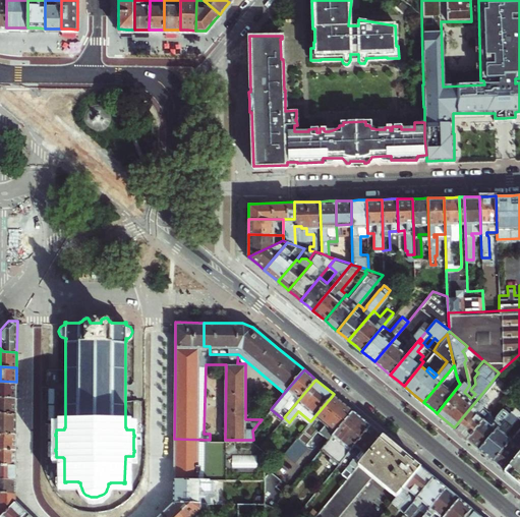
[(0,397),(16,397),(16,389),(16,382),(0,381),(0,397)]
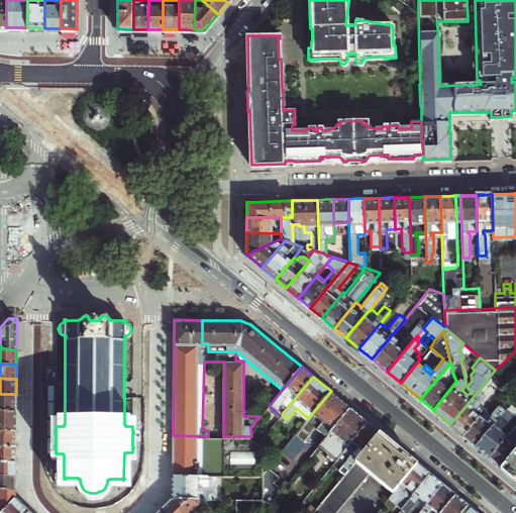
[(480,389),(450,424),(459,431),(462,434),(485,407),(478,402),(485,393),(480,389)]
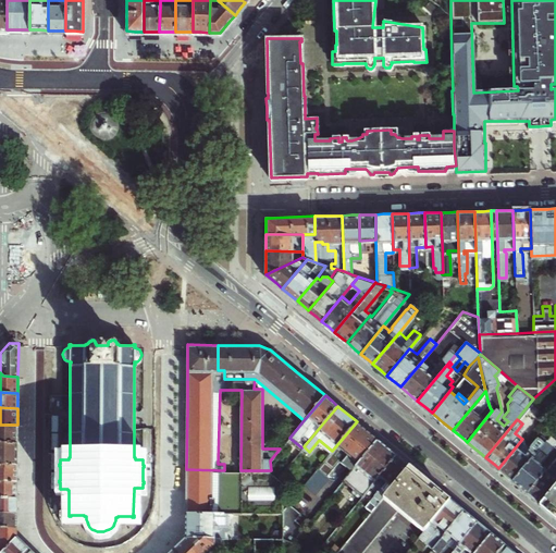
[(335,477),(341,482),(344,478),(378,439),(367,430),(357,421),(332,451),(284,508),(283,512),(283,528),(283,537),(293,540),(305,526),(292,515),(330,471),(336,477),(335,477)]
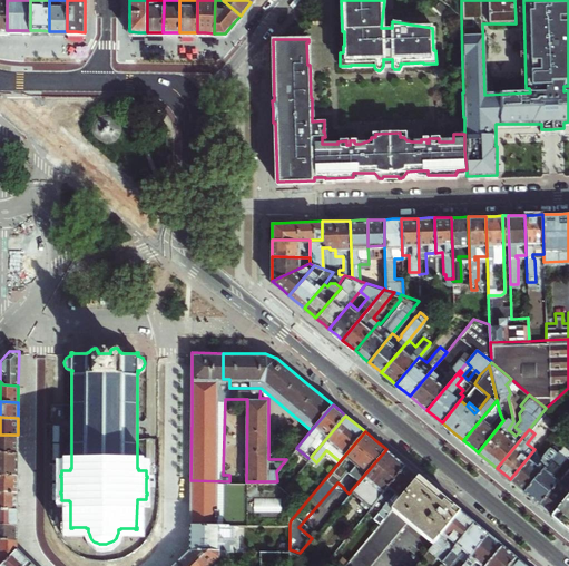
[(0,451),(18,452),(18,442),(18,435),(0,435),(0,451)]
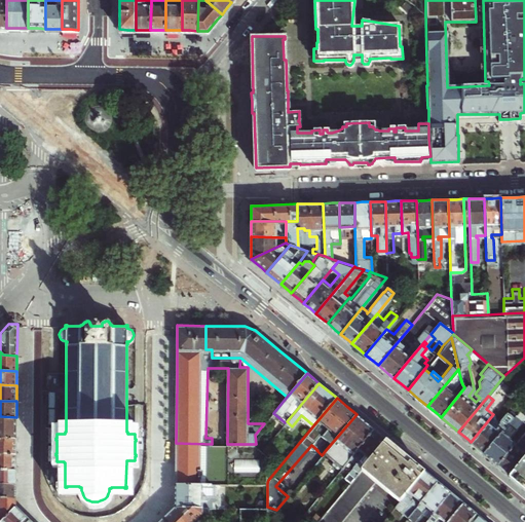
[(497,463),(520,436),(524,429),(524,416),(524,415),(524,410),(520,406),(516,412),(483,452),(492,459),(497,463)]
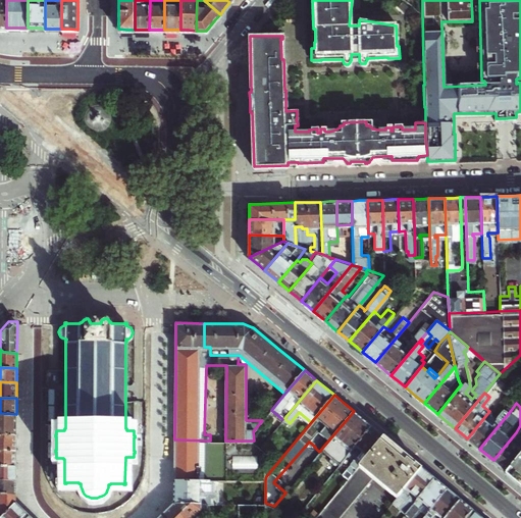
[(479,449),(512,409),(507,404),(497,416),(489,411),(467,438),(475,446),(479,449)]
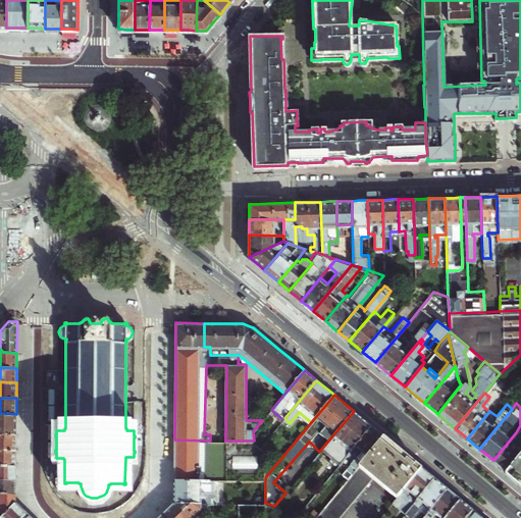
[(354,411),(322,448),(331,455),(330,459),(335,463),(339,461),(341,463),(349,453),(372,426),(364,420),(354,411)]
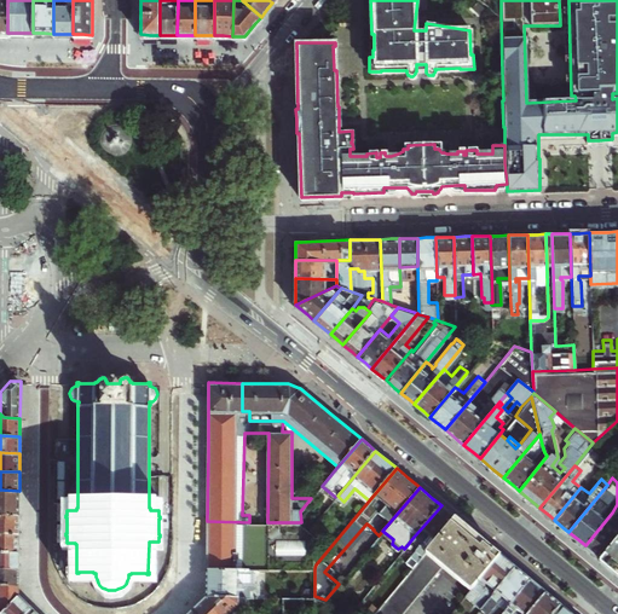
[(0,514),(19,515),(19,503),(19,491),(0,490),(0,514)]
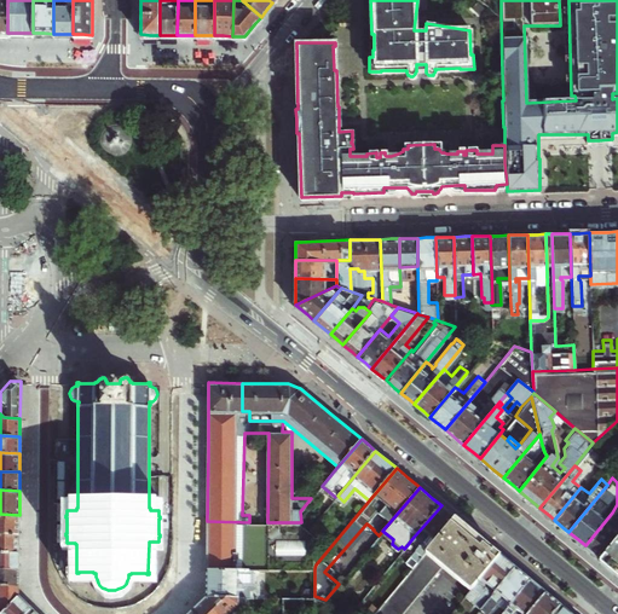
[(442,505),(414,537),(421,543),(411,554),(415,557),(413,560),(416,562),(455,516),(449,511),(442,505)]
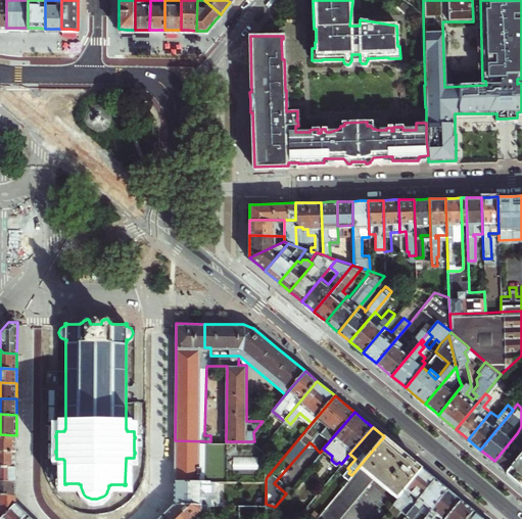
[(521,436),(517,433),(494,461),(502,467),(507,471),(521,452),(521,436)]
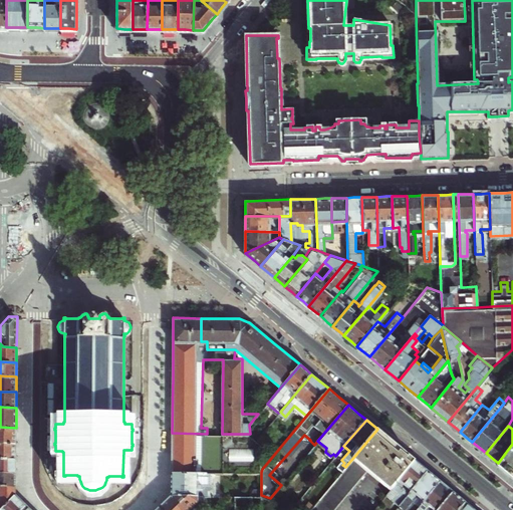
[(0,443),(16,443),(16,434),(16,428),(0,427),(0,443)]
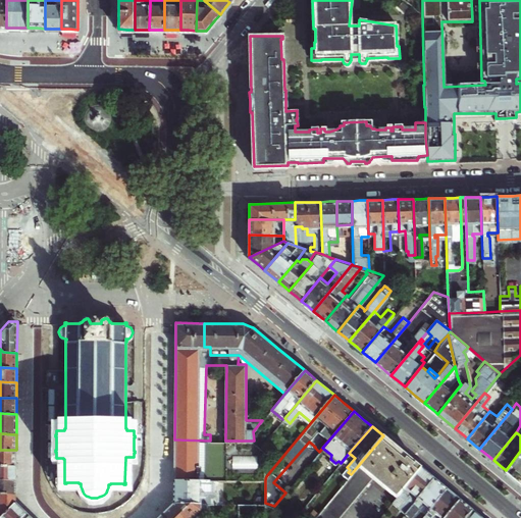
[(319,512),(313,517),(337,517),(342,512),(375,473),(400,494),(422,467),(414,461),(396,446),(383,435),(351,474),(319,512)]
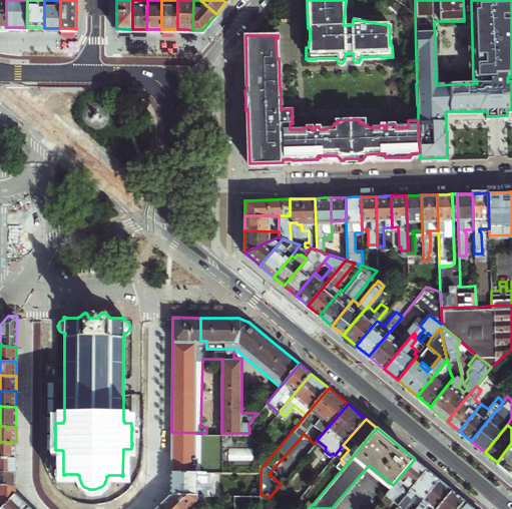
[(206,433),(171,432),(171,451),(171,470),(215,471),(261,471),(262,468),(262,443),(249,433),(221,433),(206,433)]
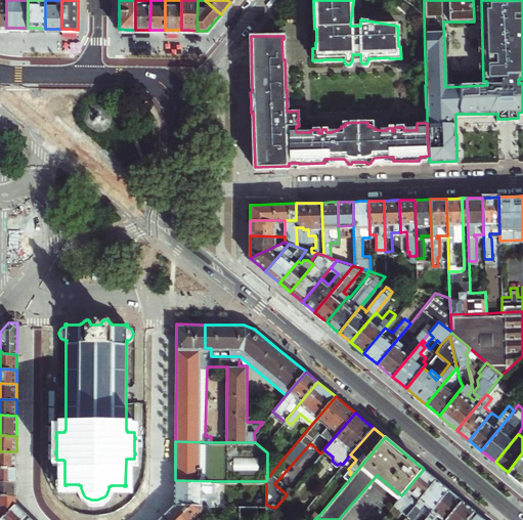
[(0,467),(15,467),(15,460),(16,451),(0,451),(0,467)]
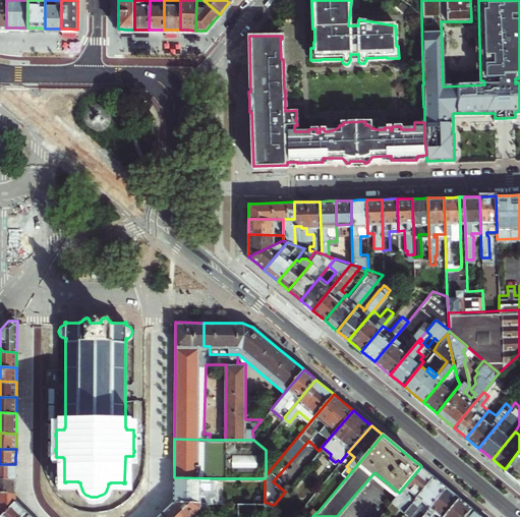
[(313,449),(305,459),(309,462),(318,452),(313,449)]
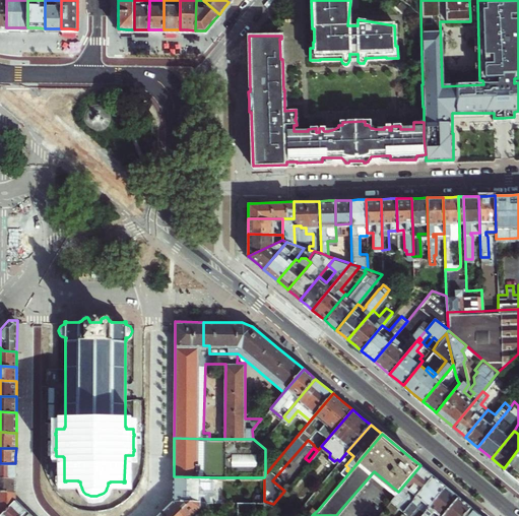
[(518,480),(518,449),(504,468),(514,477),(518,480)]
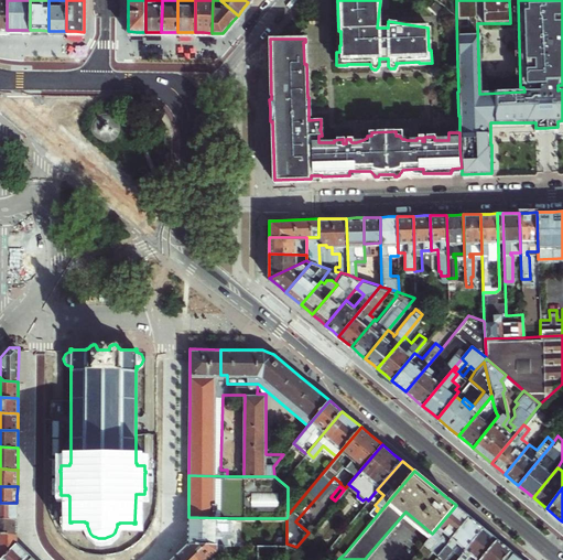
[(0,517),(17,518),(17,509),(17,503),(0,503),(0,517)]
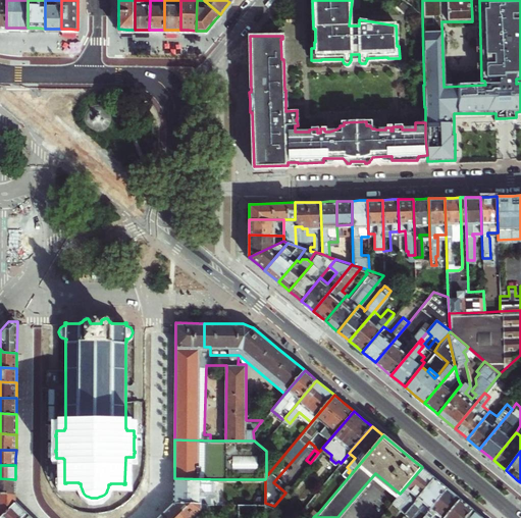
[(400,494),(393,502),(406,512),(434,478),(428,473),(422,467),(400,494)]
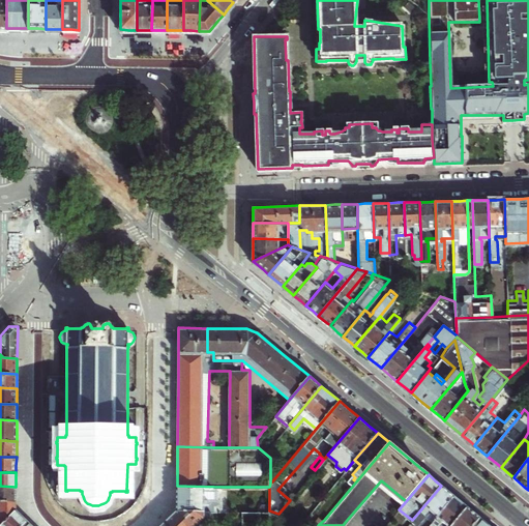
[(0,500),(16,501),(16,494),(16,487),(0,486),(0,500)]
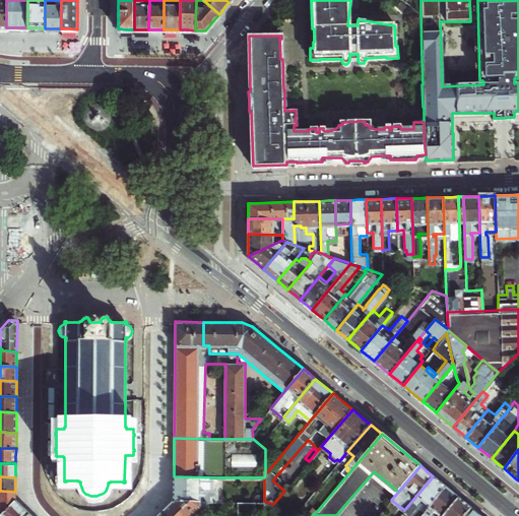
[(174,476),(173,500),(207,500),(228,500),(228,497),(218,497),(218,477),(174,476)]
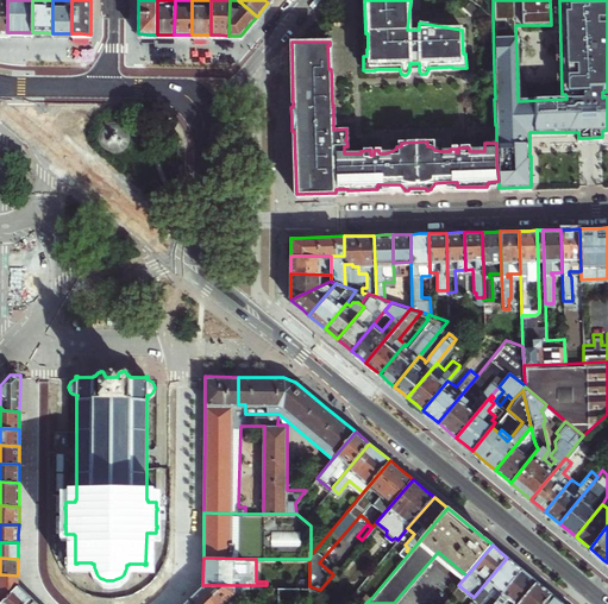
[(474,597),(482,603),(493,603),(522,570),(515,565),(507,558),(474,597)]
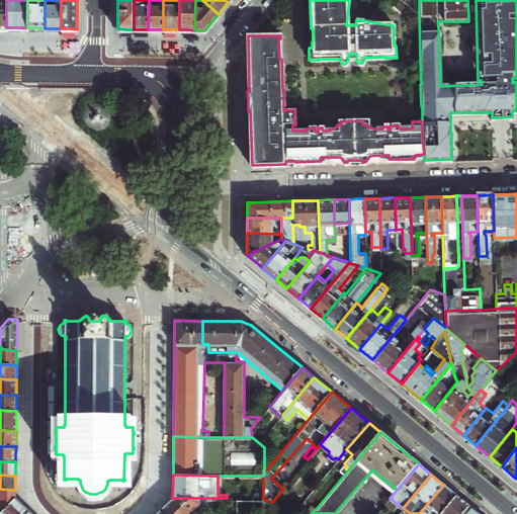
[(419,513),(440,513),(456,496),(451,491),(444,485),(419,513)]
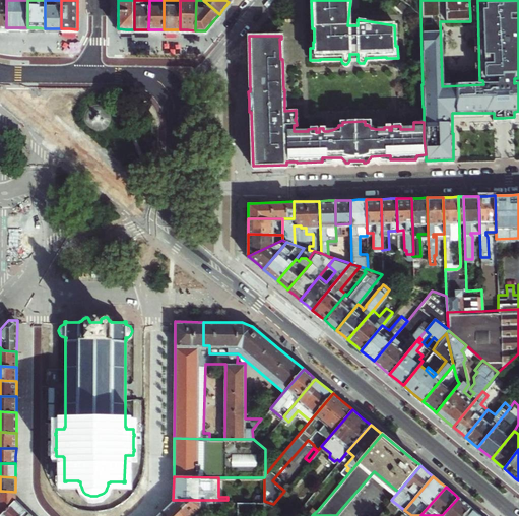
[(0,515),(16,500),(15,499),(15,496),(15,492),(0,491),(0,515)]
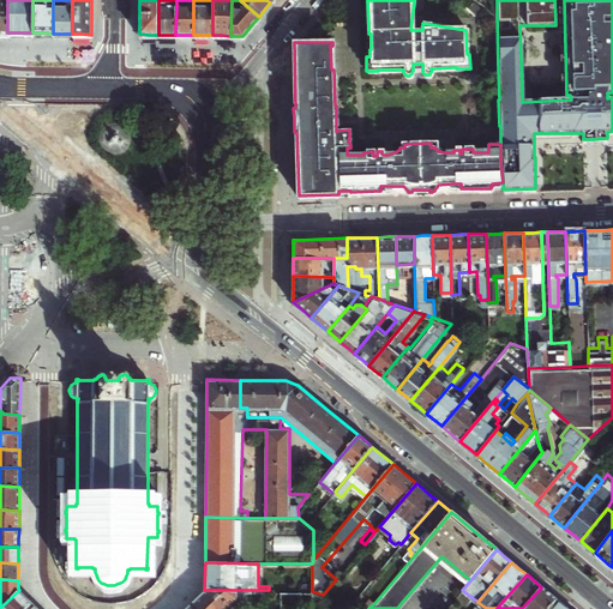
[(312,591),(312,582),(305,580),(301,584),(301,591),(312,591)]
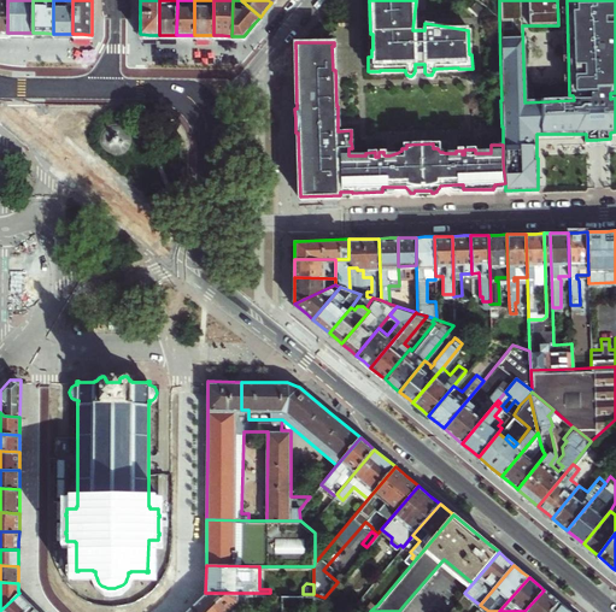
[(551,611),(559,602),(552,596),(544,590),(524,611),(551,611)]
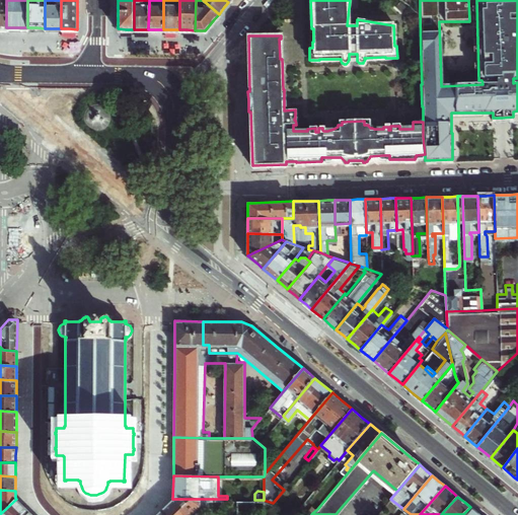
[(21,514),(26,510),(21,505),(16,499),(0,514),(21,514)]
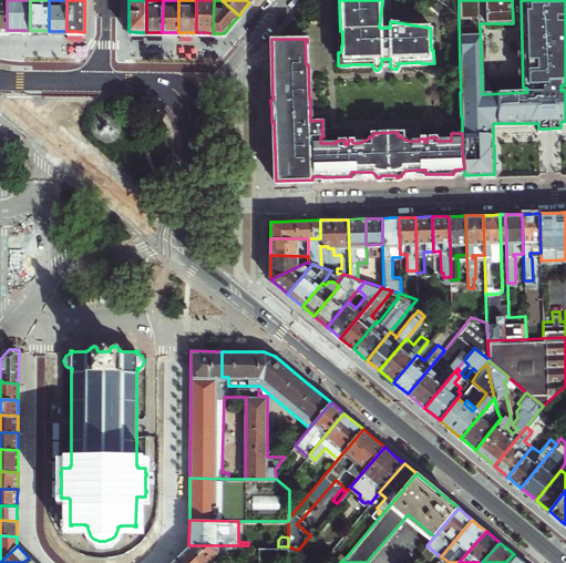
[(188,545),(183,551),(175,558),(179,562),(212,562),(218,559),(226,558),(226,545),(188,545)]
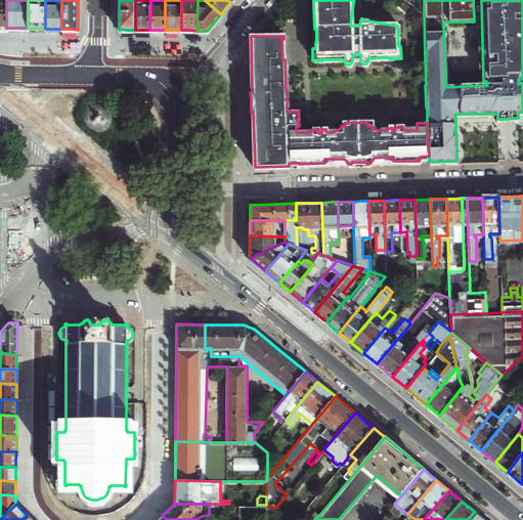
[(306,519),(307,519),(314,519),(320,514),(315,509),(306,519)]
